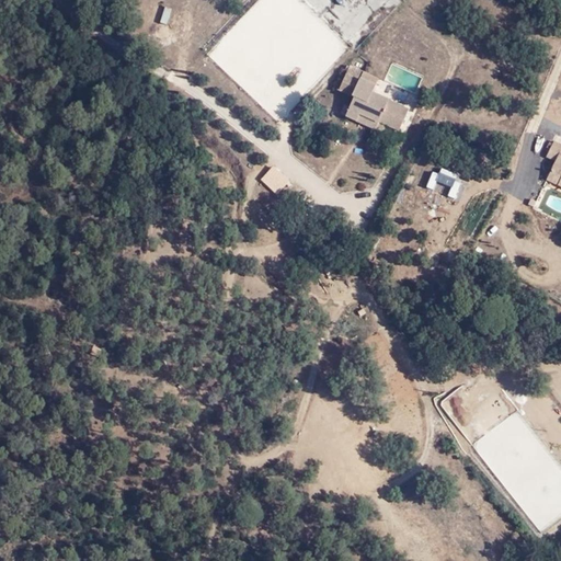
[(347,70),(353,72),(356,66),(352,64),(347,70)]
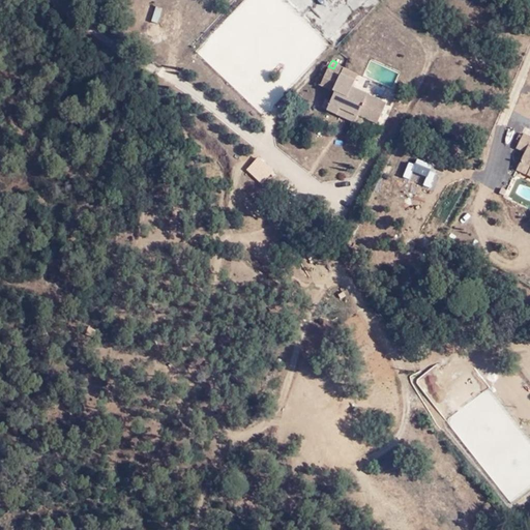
[(342,72),(345,66),(336,62),(333,68),(342,72)]
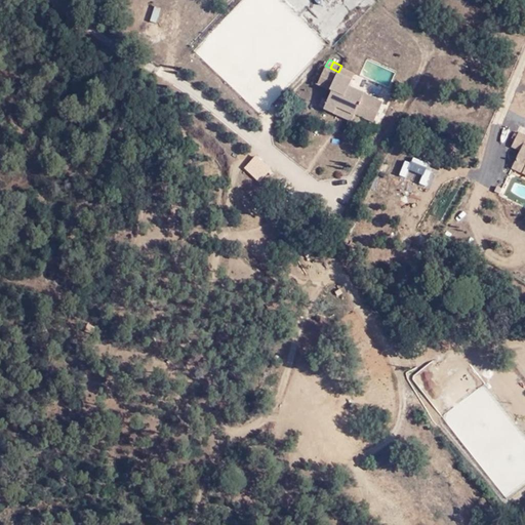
[(318,81),(323,83),(330,68),(325,66),(318,81)]
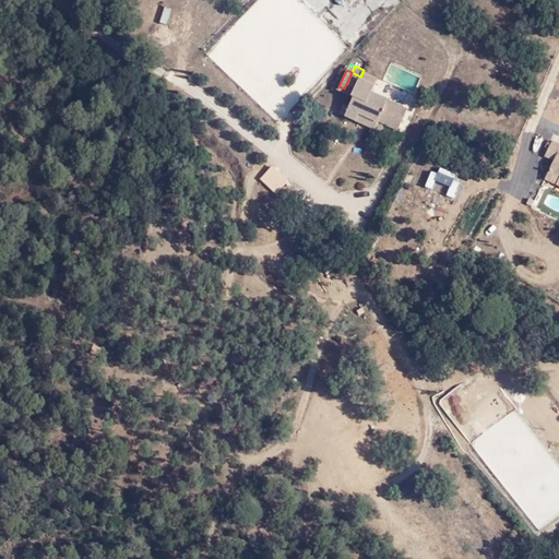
[(352,72),(344,88),(353,94),(344,113),(355,118),(359,110),(397,130),(407,110),(371,92),(378,78),(364,70),(360,76),(352,72)]
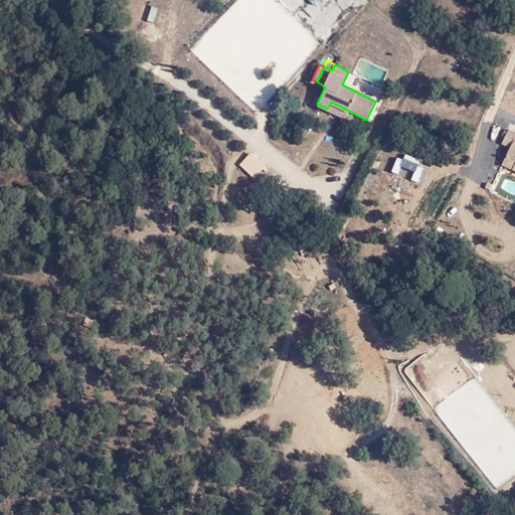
[(259,110),(272,97),(261,86),(263,84),(253,76),(245,86),(249,90),(244,96),(259,110)]
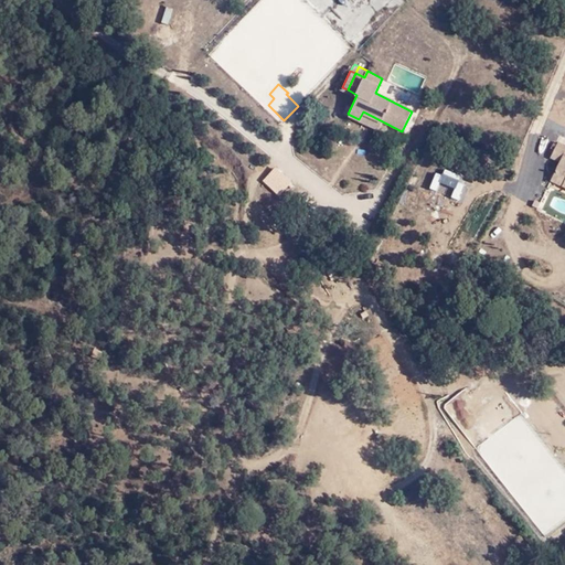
[(564,155),(564,150),(564,146),(556,142),(550,158),(560,161),(555,172),(564,177),(564,179),(563,185),(564,185),(564,155)]
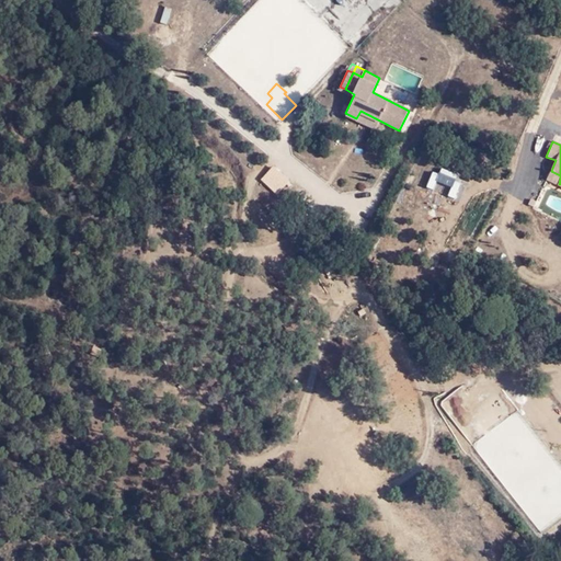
[(288,187),(268,168),(258,180),(276,198),(288,187)]
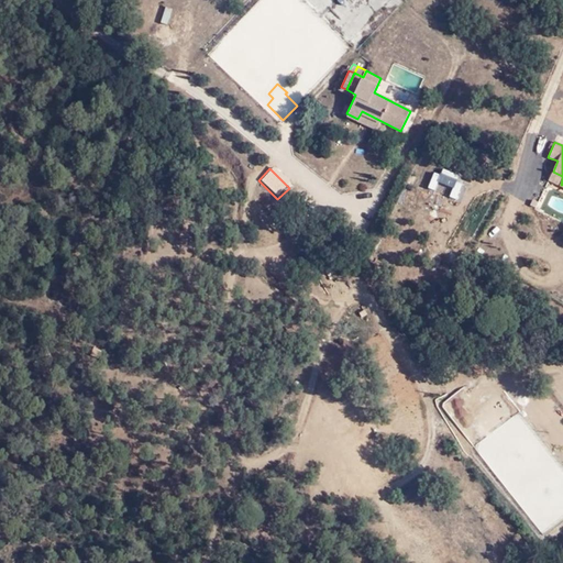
[(550,180),(561,185),(562,178),(562,176),(553,172),(550,180)]
